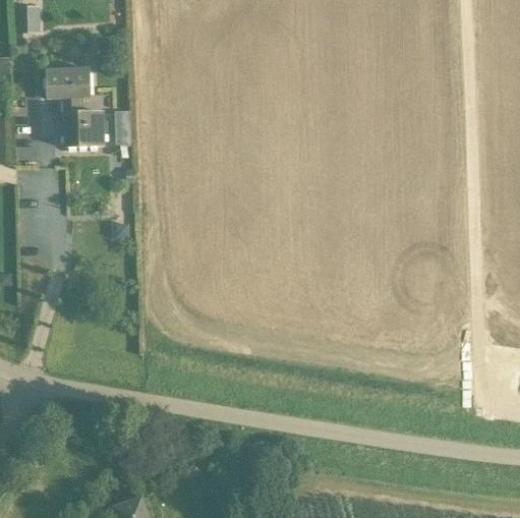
[(40,32),(39,5),(19,6),(20,32),(40,32)]
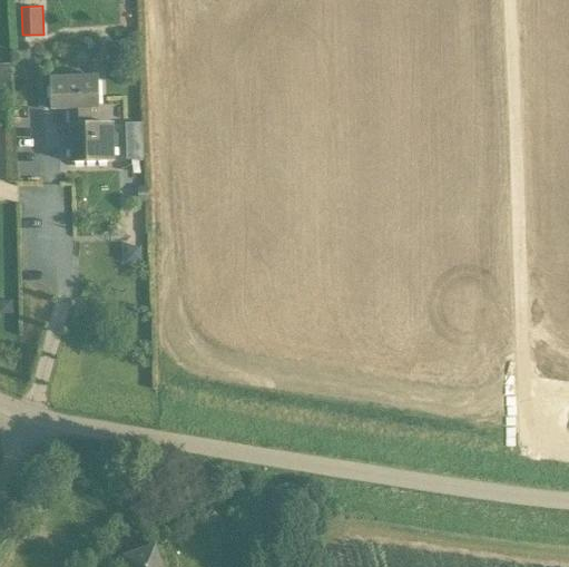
[(0,62),(0,87),(12,87),(10,62),(0,62)]
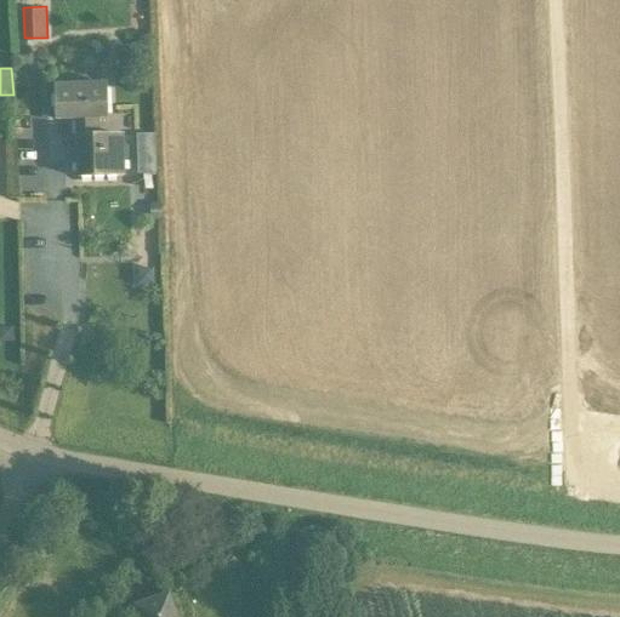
[(56,118),(101,116),(108,116),(107,79),(55,80),(56,118)]
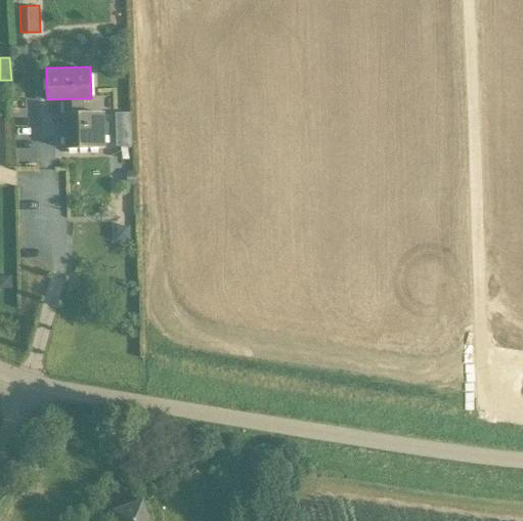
[(84,99),(64,99),(66,146),(104,145),(103,113),(84,113),(84,99)]
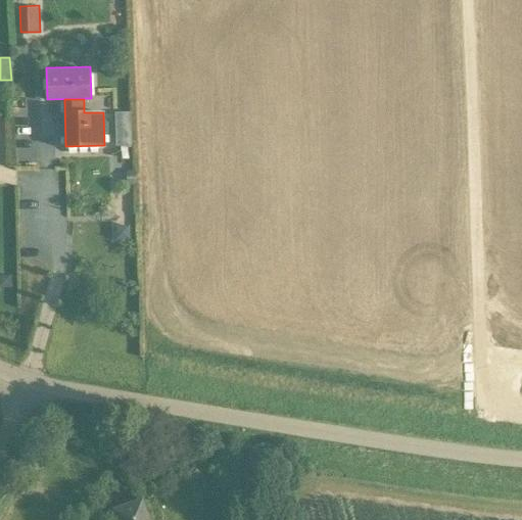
[(127,169),(128,183),(137,183),(136,169),(127,169)]
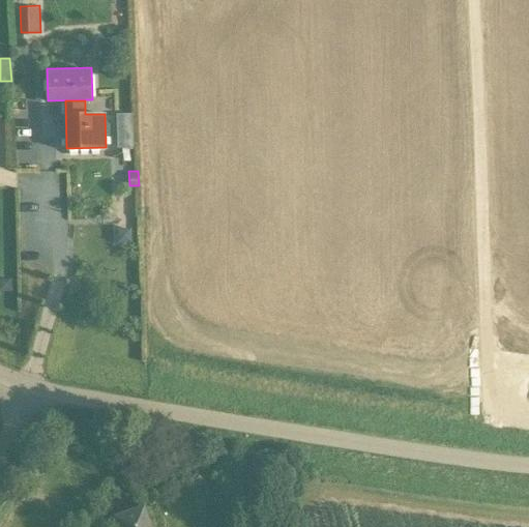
[(131,227),(118,228),(119,241),(133,241),(131,227)]
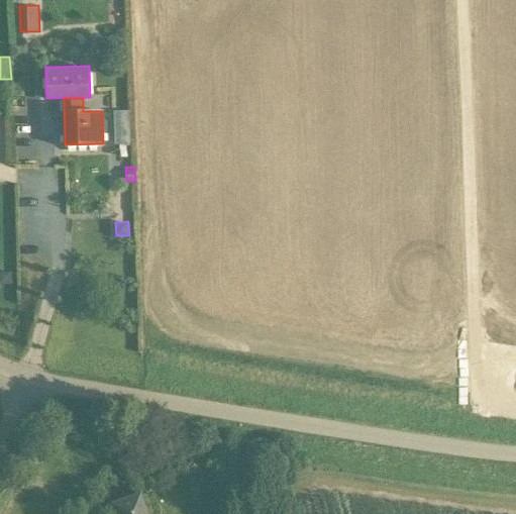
[(0,270),(0,282),(11,283),(11,271),(0,270)]
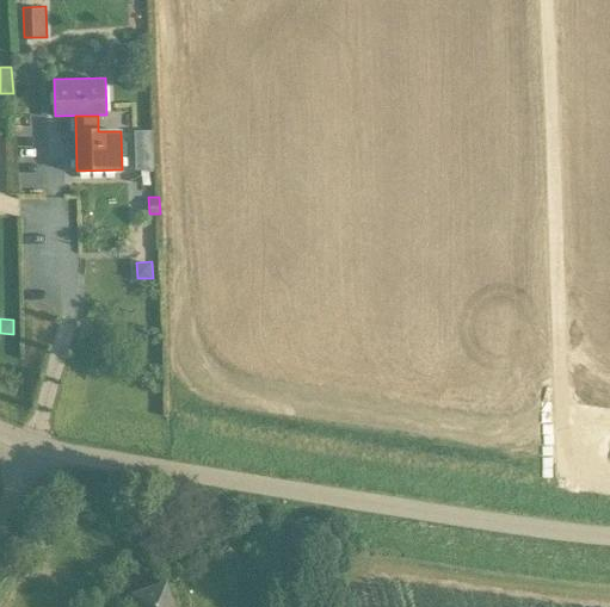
[(176,606),(166,581),(133,594),(137,606),(176,606)]
